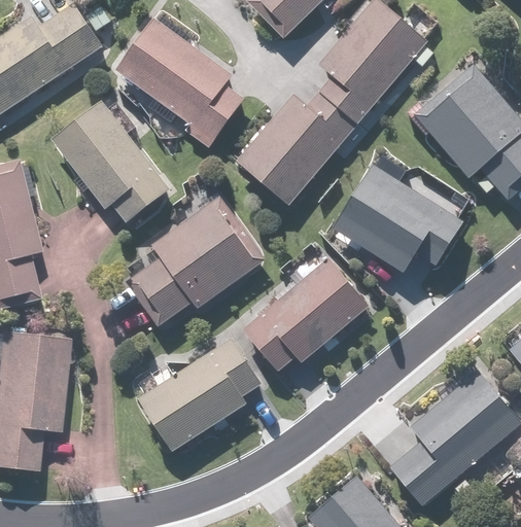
[(0,115),(106,46),(75,0),(39,24),(33,14),(0,35),(0,115)]
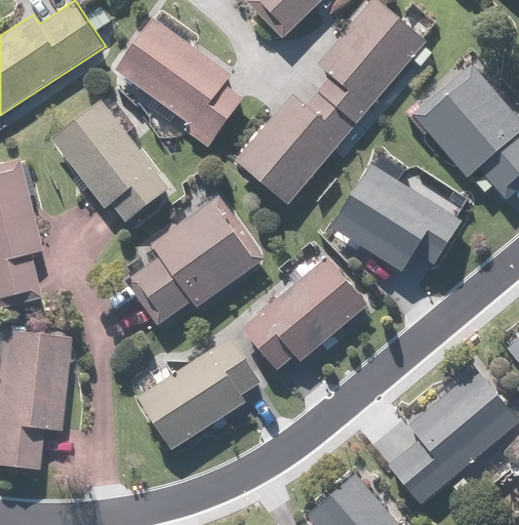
[(235,159),(286,202),(424,42),(373,0),(370,0),(316,65),(329,75),(304,105),(291,93),(235,159)]
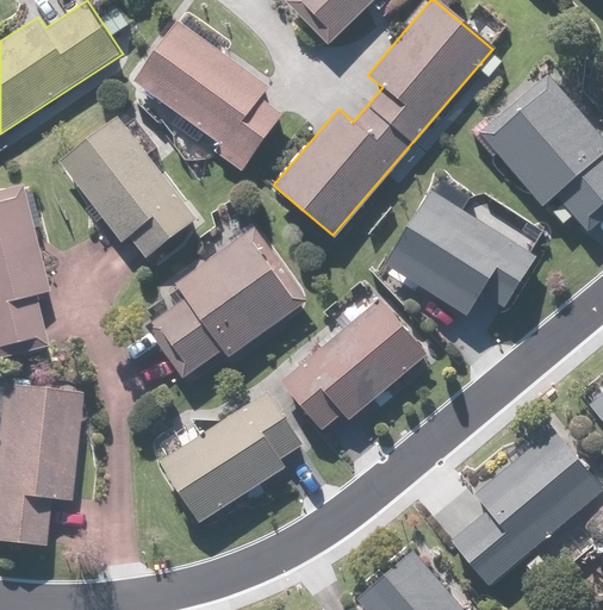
[(287,0),(286,2),(327,43),(370,0),(287,0)]
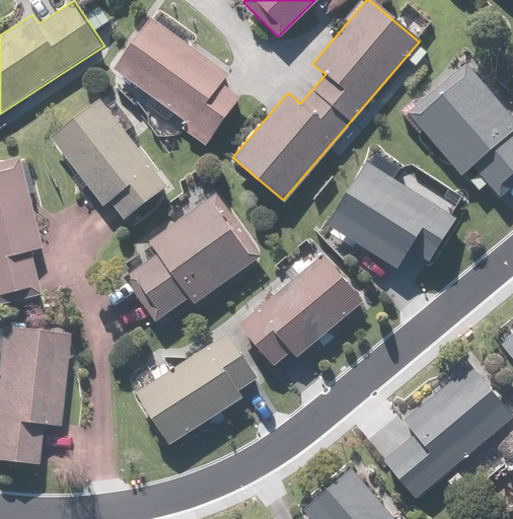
[(152,16),(114,69),(187,122),(181,129),(205,146),(241,97),(222,83),(229,72),(152,16)]
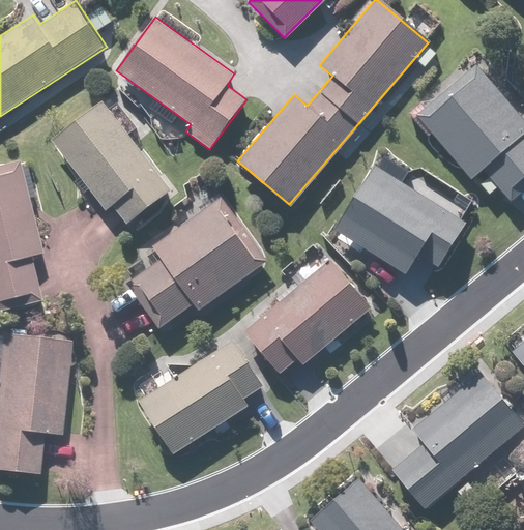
[(523,119),(475,63),(414,116),(471,181),(482,172),(508,203),(523,189),(523,119)]
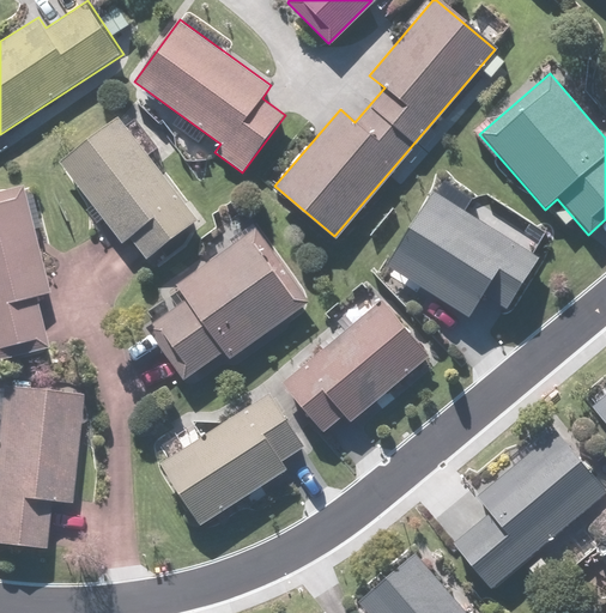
[(199,222),(120,116),(59,161),(122,244),(132,238),(147,260),(199,222)]
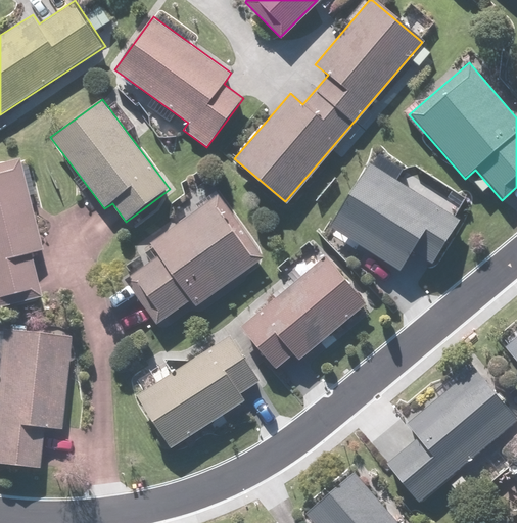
[(15,156),(0,160),(0,306),(38,297),(27,253),(39,250),(15,156)]
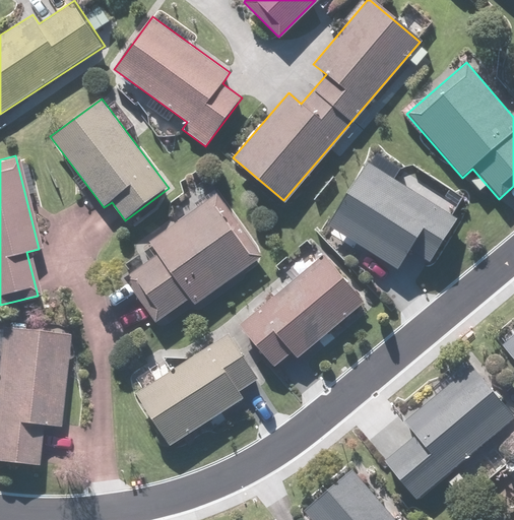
[(457,217),(368,161),(327,225),(399,271),(412,252),(428,262),(457,217)]
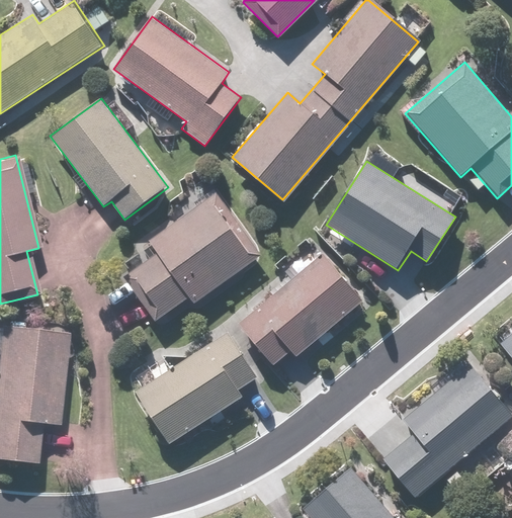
[(262,255),(216,191),(148,241),(157,253),(122,277),(155,323),(189,298),(193,305),(262,255)]
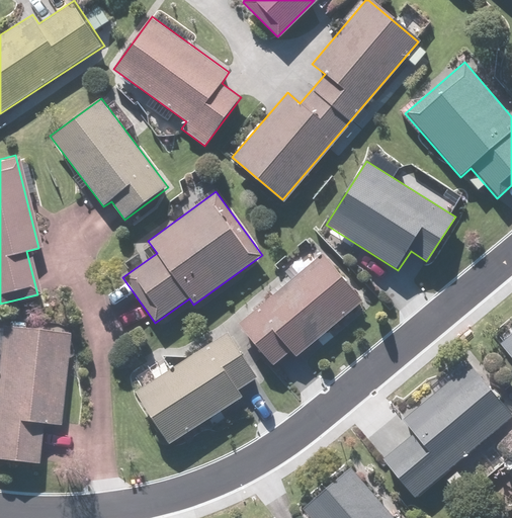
[(321,253),(239,324),(274,365),(291,349),(299,357),(363,301),(321,253)]
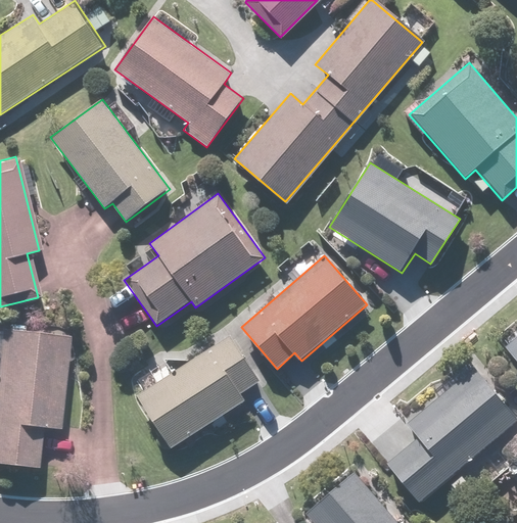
[(65,336),(0,328),(0,462),(35,466),(39,425),(55,426),(65,336)]
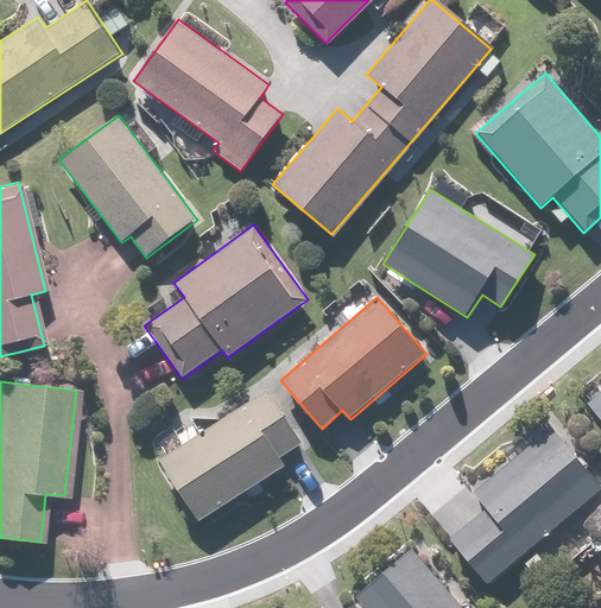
[(600,386),(582,403),(600,424),(600,386)]
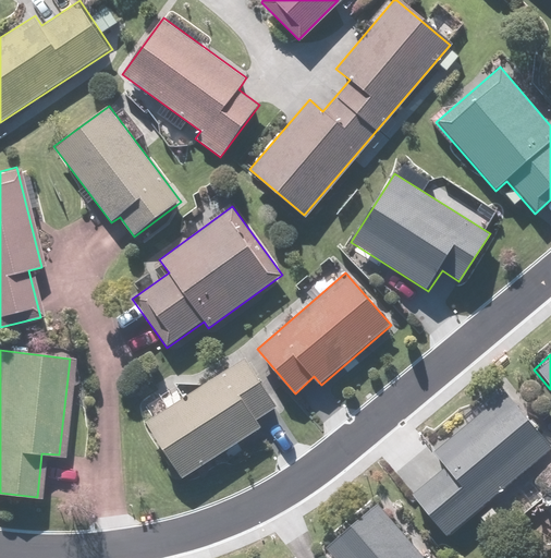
[(243,355),(144,421),(182,480),(260,428),(256,421),(277,407),(243,355)]
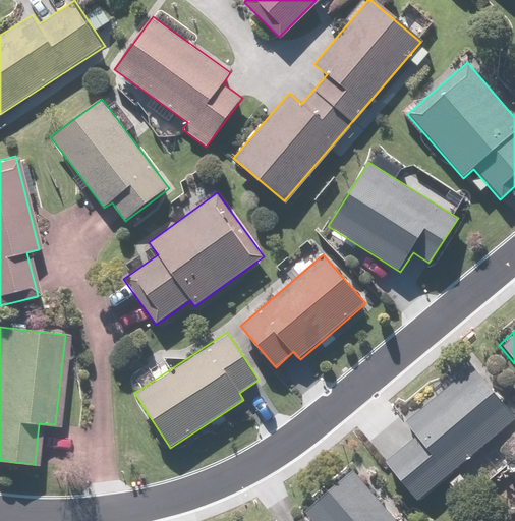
[(385,460),(416,499),(514,418),(471,366),(405,421),(415,433),(385,460)]
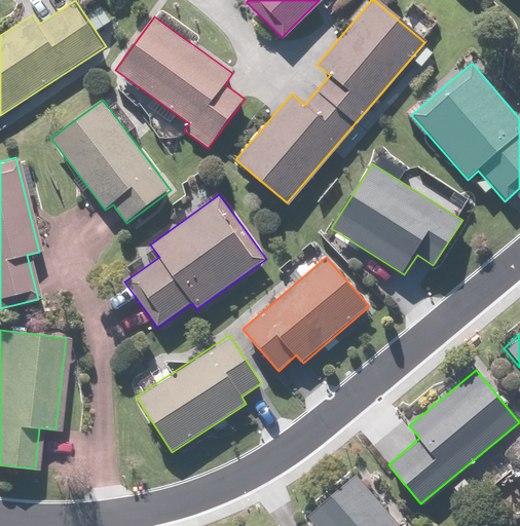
[(399,525),(356,475),(307,516),(316,525),(399,525)]
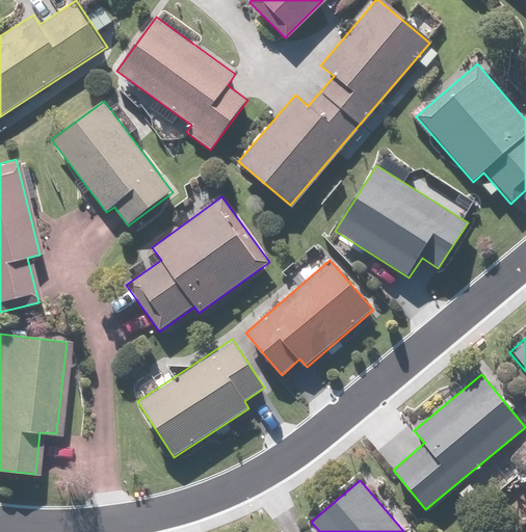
All buildings are outlined.
